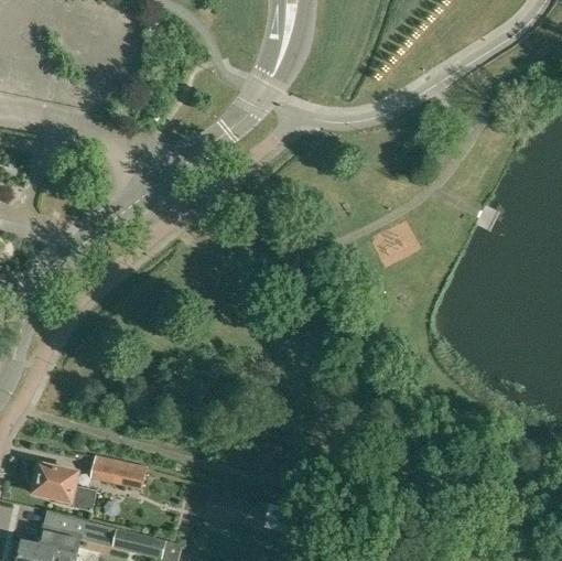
[(140,487),(144,466),(94,455),(88,476),(140,487)]
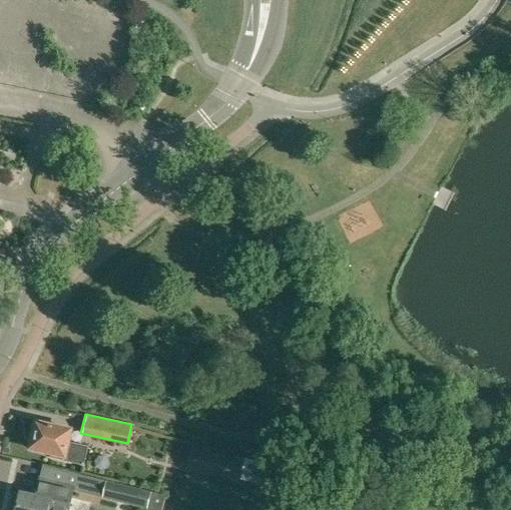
[(81,463),(85,445),(66,440),(69,428),(34,420),(34,423),(31,423),(28,434),(31,434),(29,447),(63,454),(62,458),(81,463)]
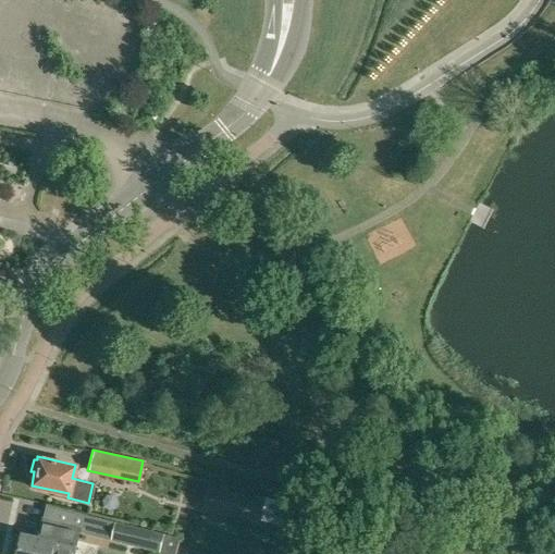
[(260,499),(208,488),(205,507),(257,517),(260,499)]
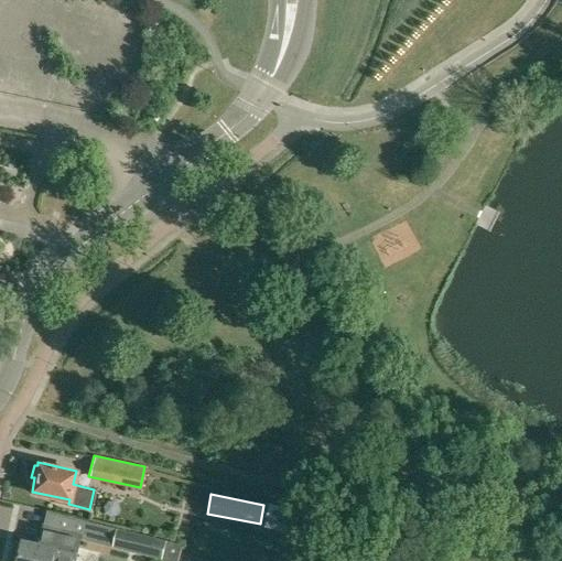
[(38,543),(20,540),(20,541),(17,541),(13,542),(10,552),(13,556),(17,557),(14,560),(73,560),(79,533),(42,525),(38,543)]
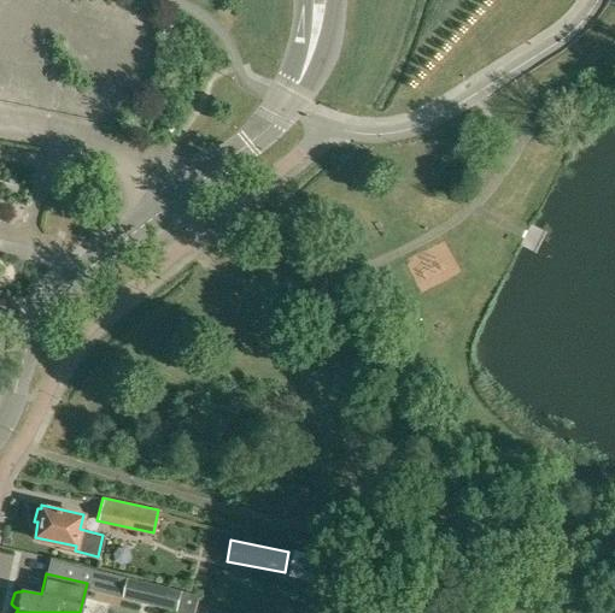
[(175,611),(181,612),(192,612),(198,594),(197,594),(127,576),(122,597),(175,611)]
